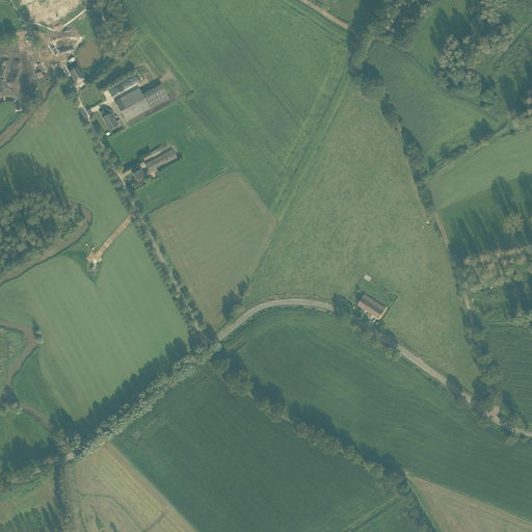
[(78,69),(70,73),(76,84),(84,79),(78,69)]
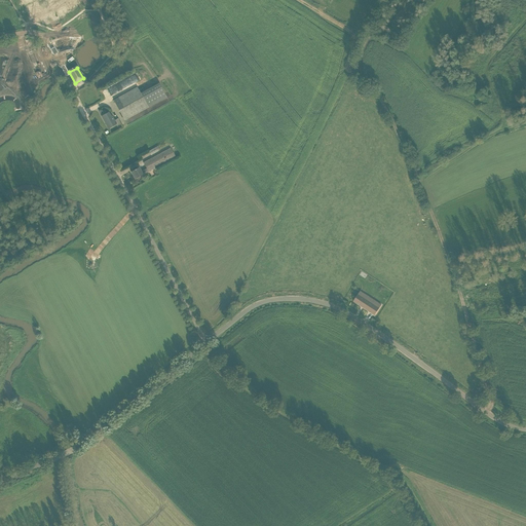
[(133,72),(116,81),(119,87),(137,78),(133,72)]
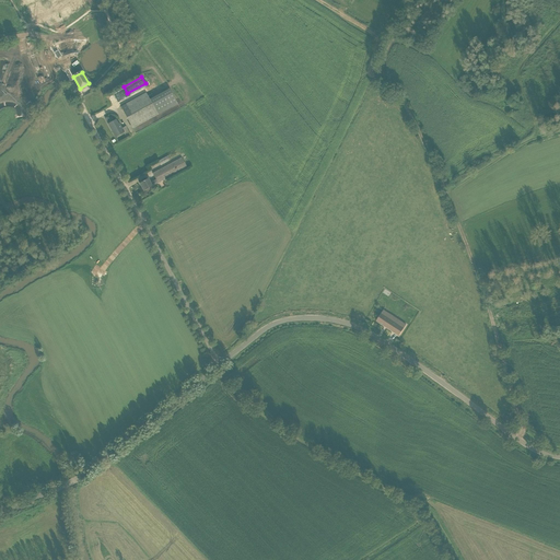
[(177,104),(168,89),(150,100),(146,93),(120,106),(132,129),(177,104)]
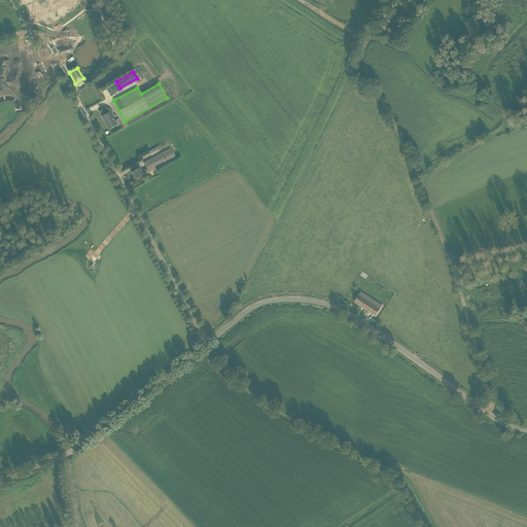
[(108,130),(116,125),(117,127),(121,125),(118,118),(114,120),(112,116),(111,116),(109,112),(101,116),(108,130)]
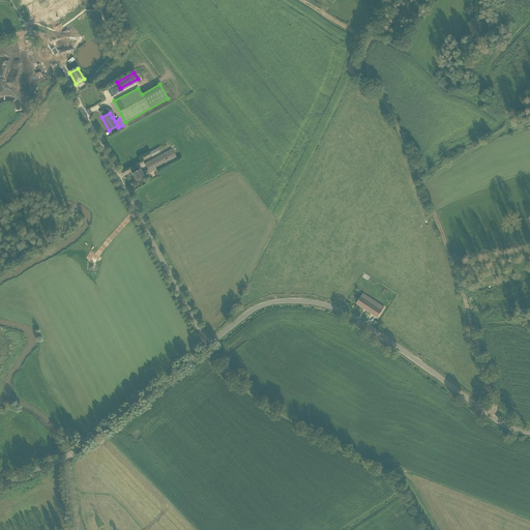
[(149,173),(177,157),(172,149),(144,164),(149,173)]
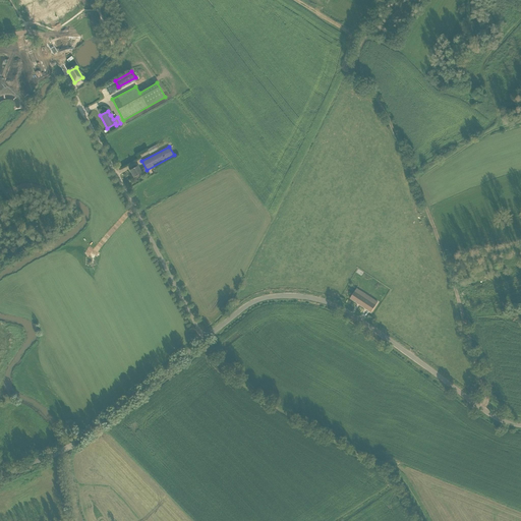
[(133,177),(141,173),(137,166),(129,170),(133,177)]
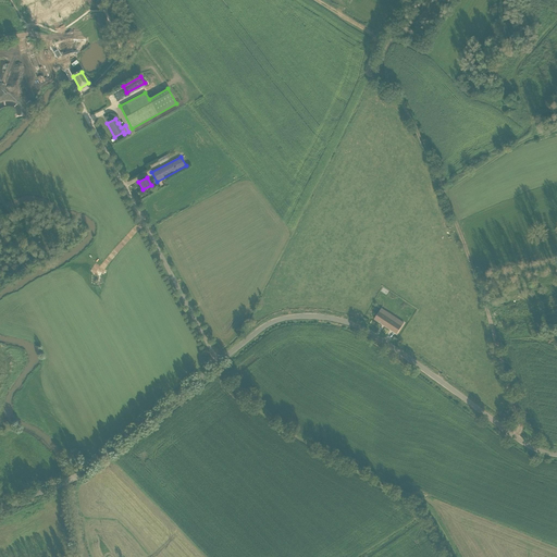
[(397,333),(405,322),(381,307),(373,319),(397,333)]
